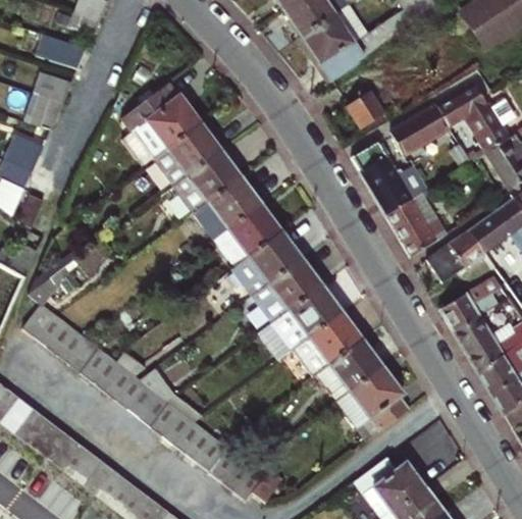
[(83,0),(80,11),(103,20),(113,0),(83,0)]
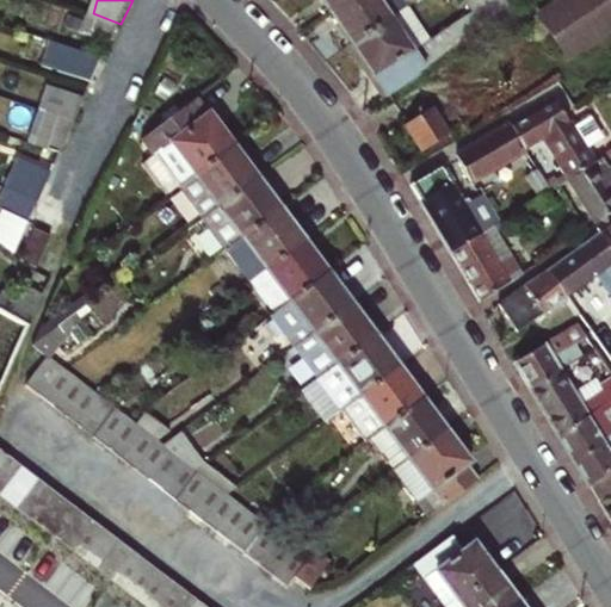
[(340,0),(329,7),(352,42),(402,7),(406,5),(402,0),(340,0)]
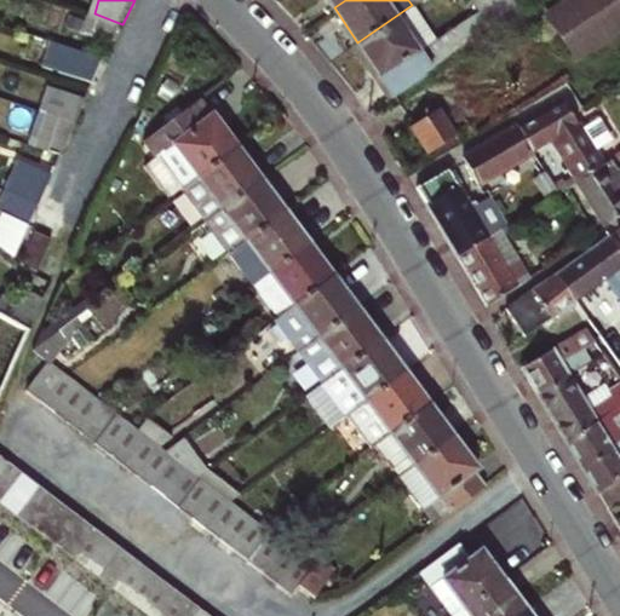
[(564,0),(546,13),(575,56),(619,26),(619,0),(564,0)]
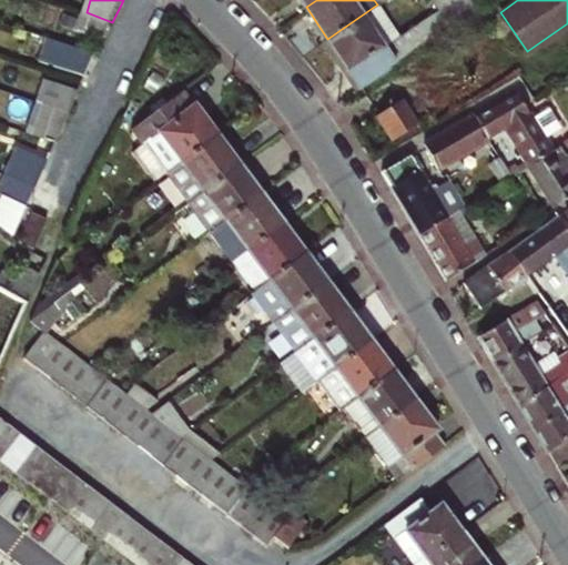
[(327,39),(358,88),(389,68),(447,24),(437,10),(394,39),(374,7),(327,39)]
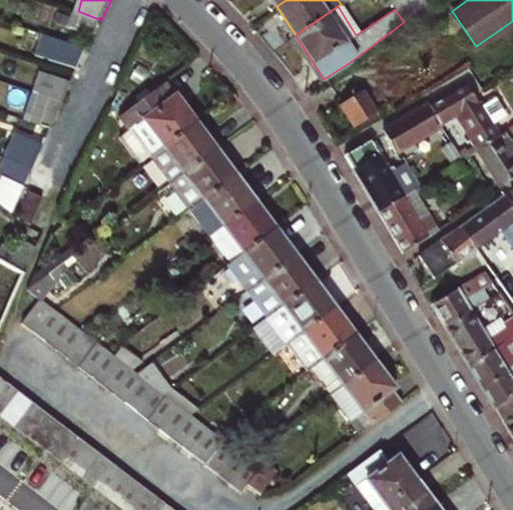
[(78,11),(76,11),(71,25),(94,34),(101,20),(78,11)]
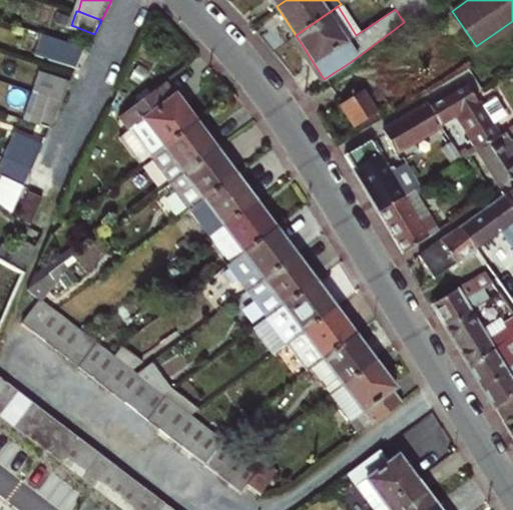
[(87,47),(61,37),(53,59),(79,69),(87,47)]
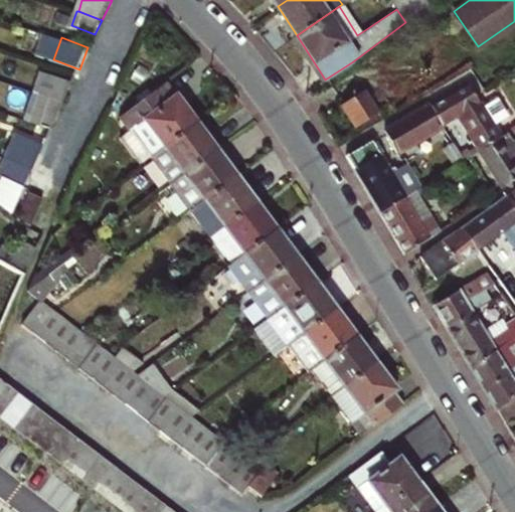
[(63,100),(72,81),(44,71),(37,91),(63,100)]
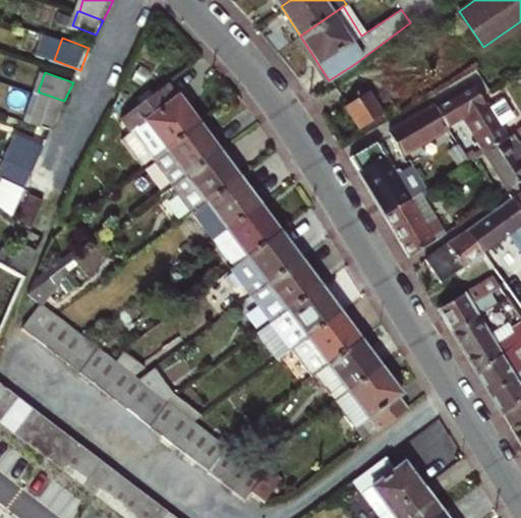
[(436,106),(448,124),(463,115),(485,151),(507,135),(475,84),(436,106)]
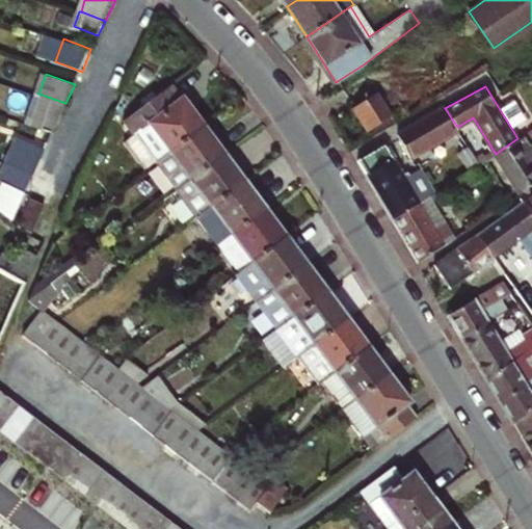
[(377,91),(353,106),(368,129),(391,114),(377,91)]
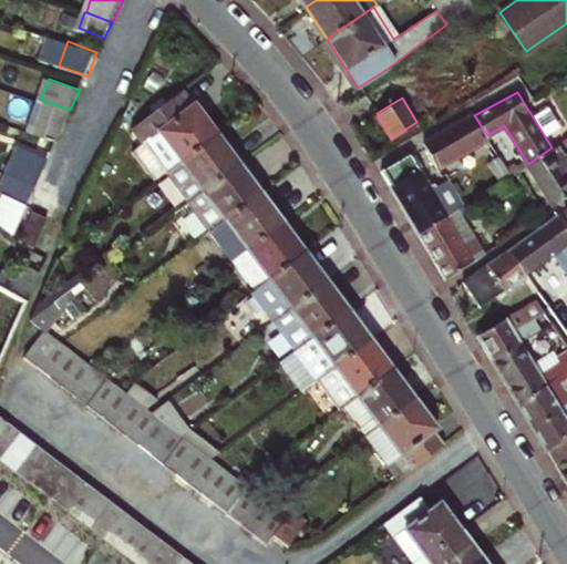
[(41,100),(39,99),(28,131),(55,141),(70,110),(41,100)]
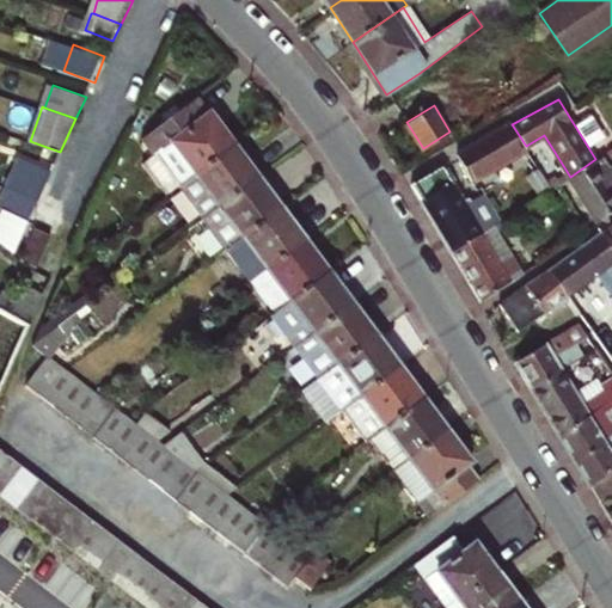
[(181,190),(237,148),(212,115),(202,122),(191,109),(145,143),(157,158),(145,167),(169,198),(181,190)]
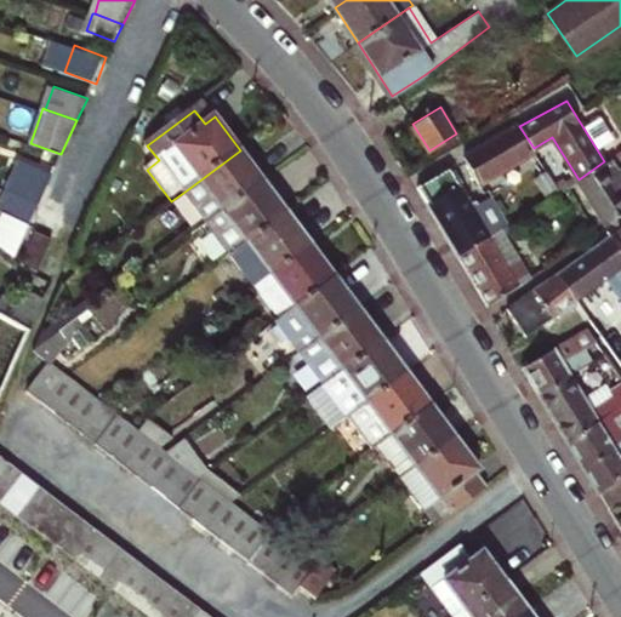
[(534,148),(519,126),(465,155),(479,182),(534,148)]
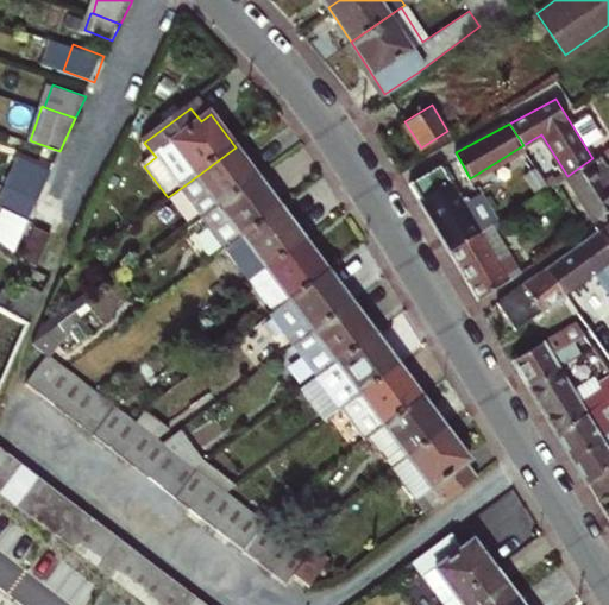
[(180,189),(205,221),(259,180),(236,147),(180,189)]
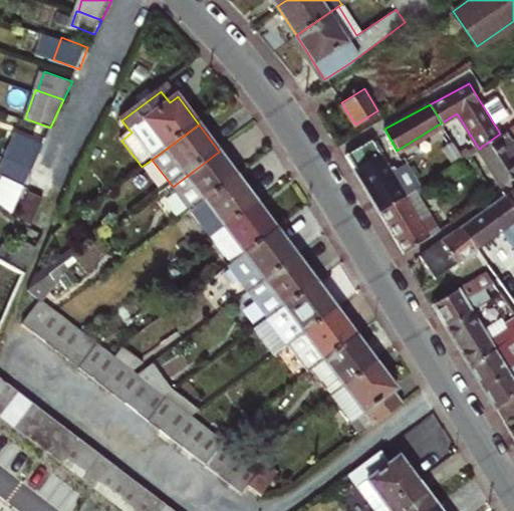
[(16,130),(5,154),(30,170),(43,143),(16,130)]
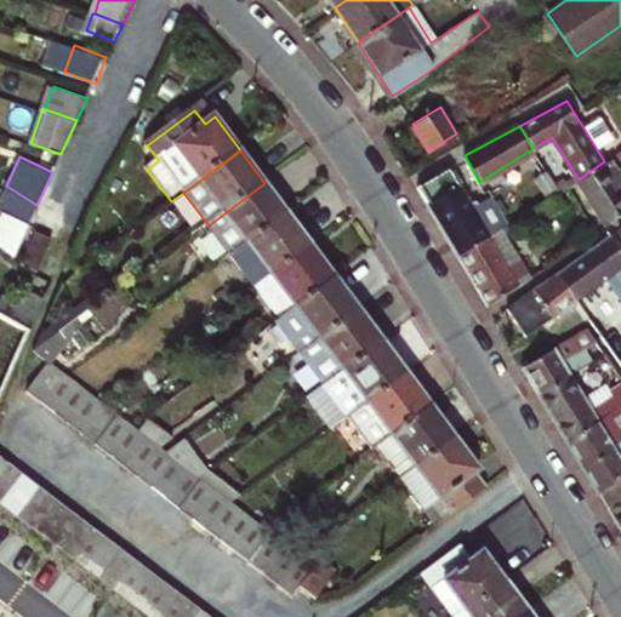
[(448,164),(417,184),(457,252),(508,222),(491,194),(471,203),(448,164)]
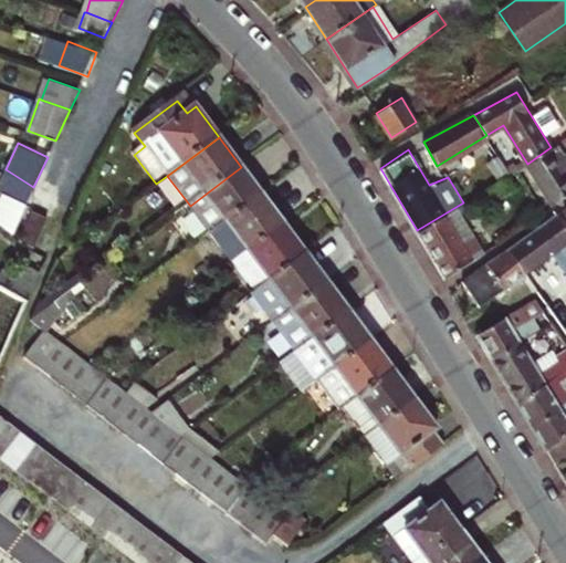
[(503,163),(498,155),(488,162),(499,179),(505,175),(509,173),(503,163)]
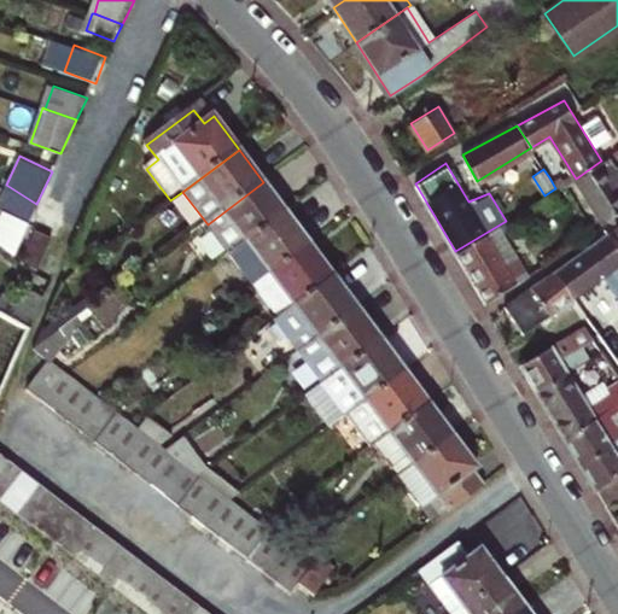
[(557,174),(549,177),(555,188),(563,183),(557,174)]
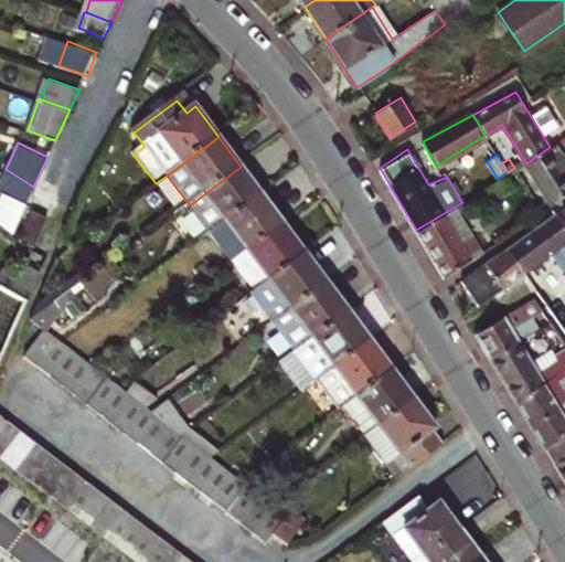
[(211,234),(226,223),(263,195),(241,167),(190,205),(211,234)]
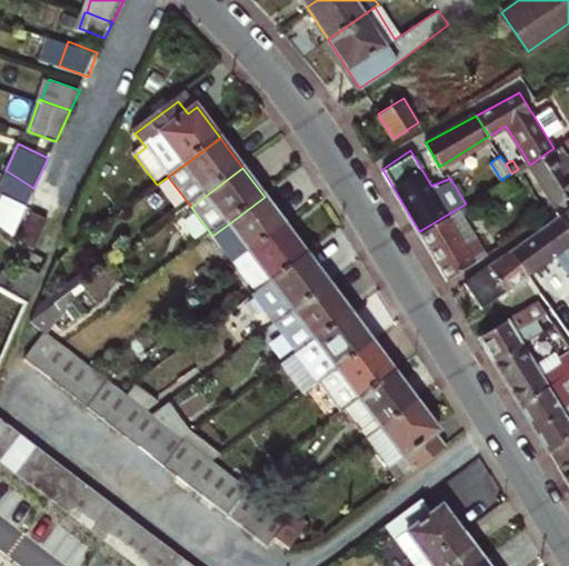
[(501,180),(486,191),(492,202),(515,188),(508,176),(501,180)]
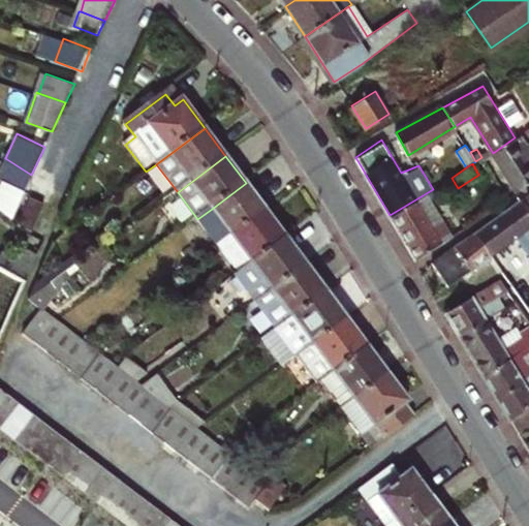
[(246,183),(212,209),(231,235),(265,209),(246,183)]
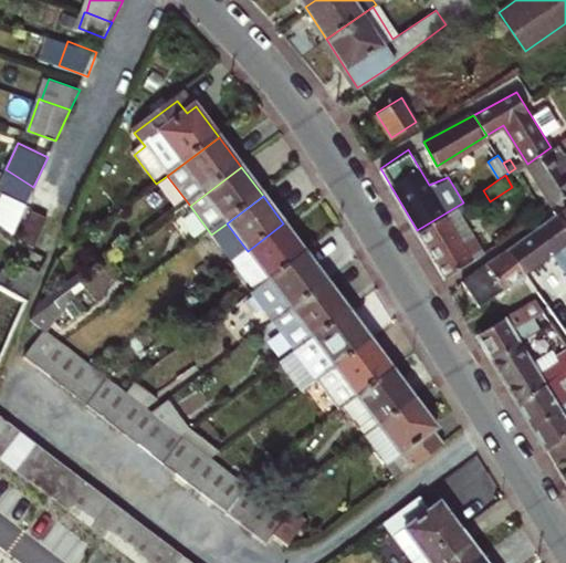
[(467,208),(463,202),(417,230),(446,277),(483,251),(460,211),(467,208)]
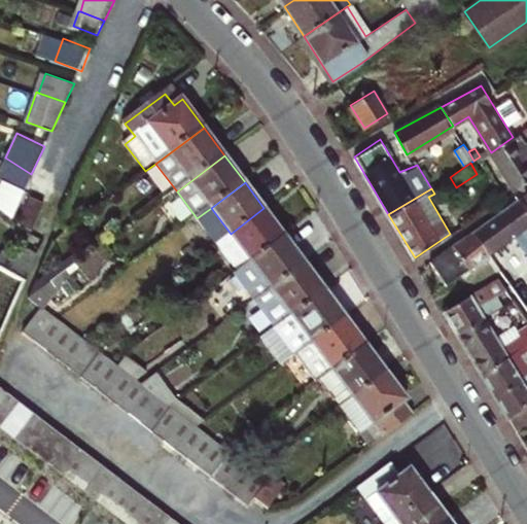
[(18,218),(31,224),(43,200),(30,193),(18,218)]
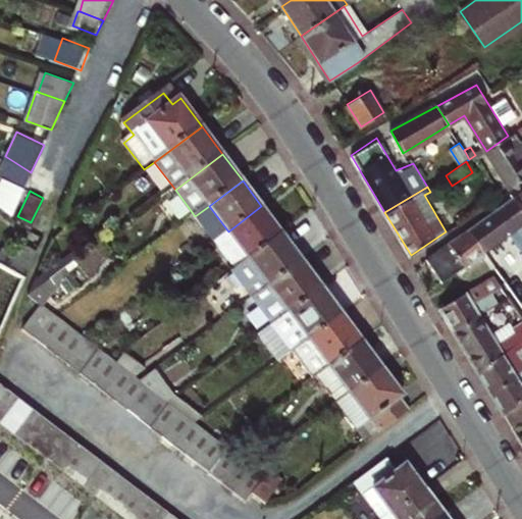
[(521,208),(514,197),(469,227),(484,251),(510,234),(521,250),(521,208)]
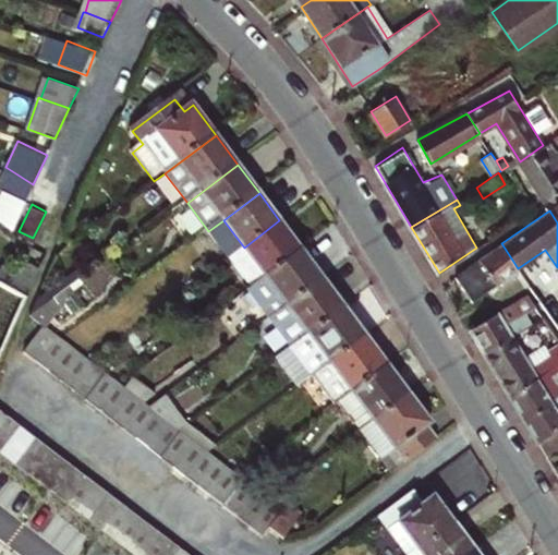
[(244,248),(266,277),(302,250),(279,220),(244,248)]
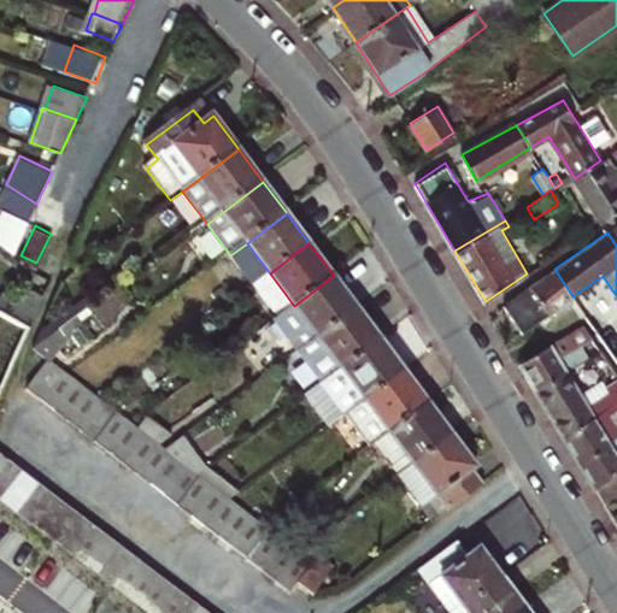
[(523,332),(573,296),(554,269),(504,304),(523,332)]
